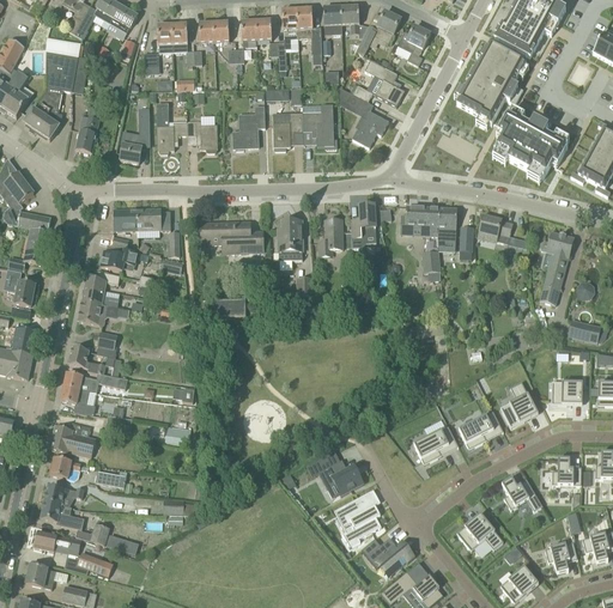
[(83,1),(84,0),(64,0),(62,4),(76,11),(73,16),(74,16),(66,29),(74,34),(79,25),(90,6),(83,1)]
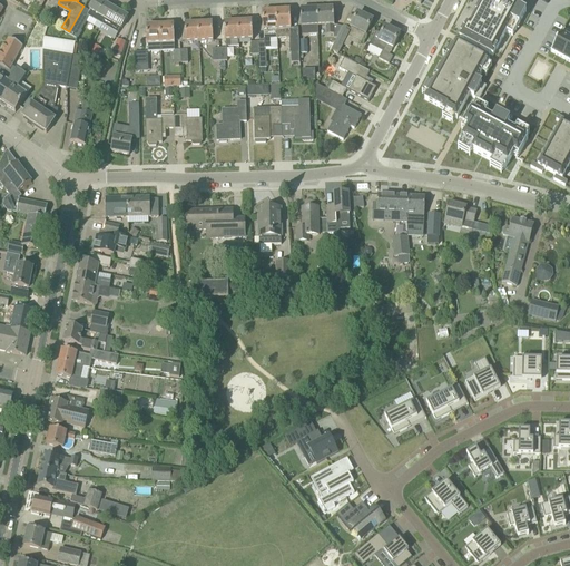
[(90,16),(101,22),(111,6),(102,0),(94,0),(89,8),(90,8),(90,9),(84,6),(74,23),(81,28),(88,16),(90,17),(90,16)]
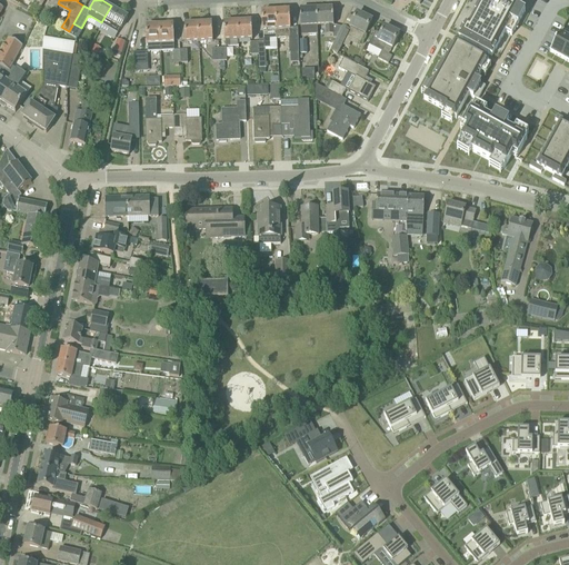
[(508,30),(508,29),(511,22),(506,20),(508,16),(517,20),(525,7),(517,3),(518,0),(479,0),(467,21),(465,20),(458,33),(491,51),(503,28),(508,30)]
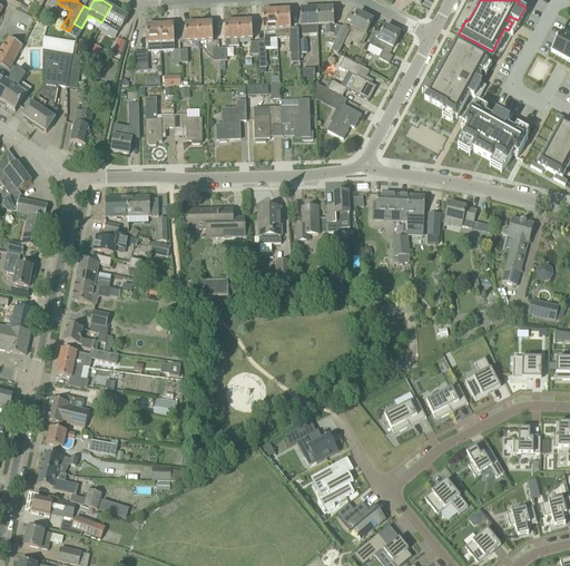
[(127,15),(111,6),(101,22),(117,31),(120,26),(127,15)]
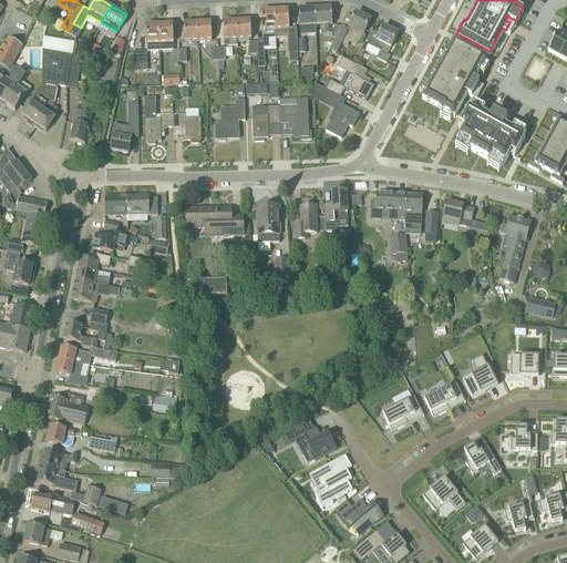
[(332,34),(336,34),(341,23),(332,21),(331,6),(315,7),(316,22),(323,22),(323,31),(331,30),(332,34)]
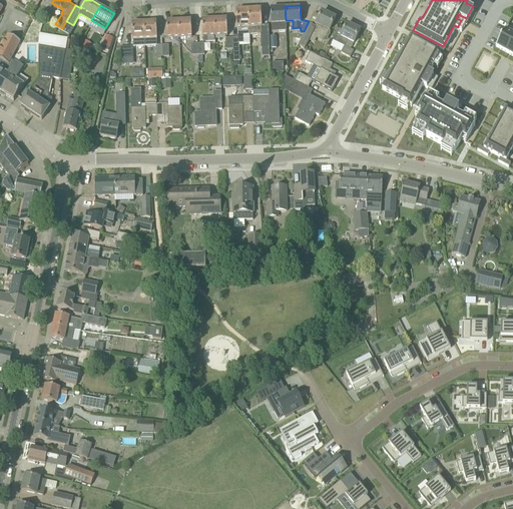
[(286,20),(285,6),(271,6),(271,21),(272,21),(273,29),(286,28),(286,20)]
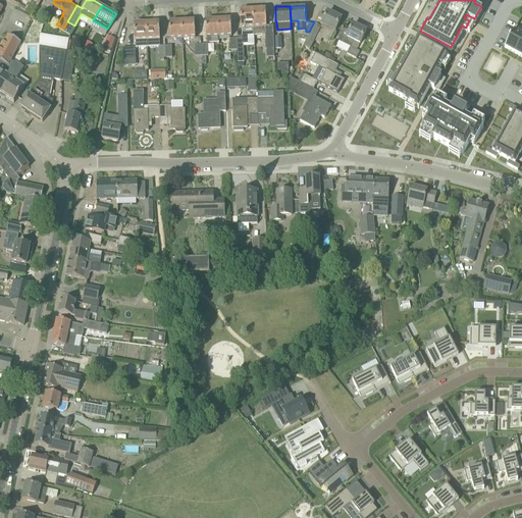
[(254,33),(253,7),(241,8),(242,35),(237,36),(238,47),(238,60),(244,59),(243,41),(248,41),(247,33),(254,33)]
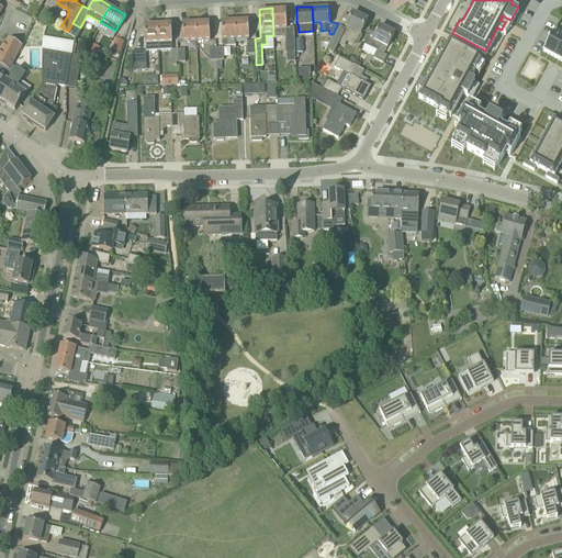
[(285,8),(272,8),(273,35),(285,34),(287,49),(287,59),(295,58),(293,25),(287,25),(285,8)]
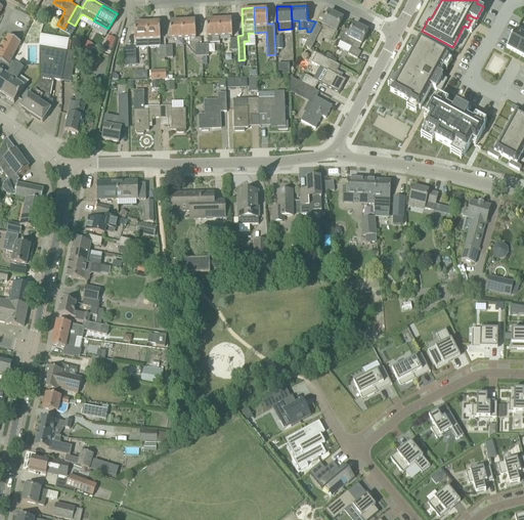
[(331,40),(336,28),(336,29),(343,15),(329,9),(321,25),(315,22),(310,32),(304,44),(311,48),(316,38),(320,41),(323,36),(331,40)]
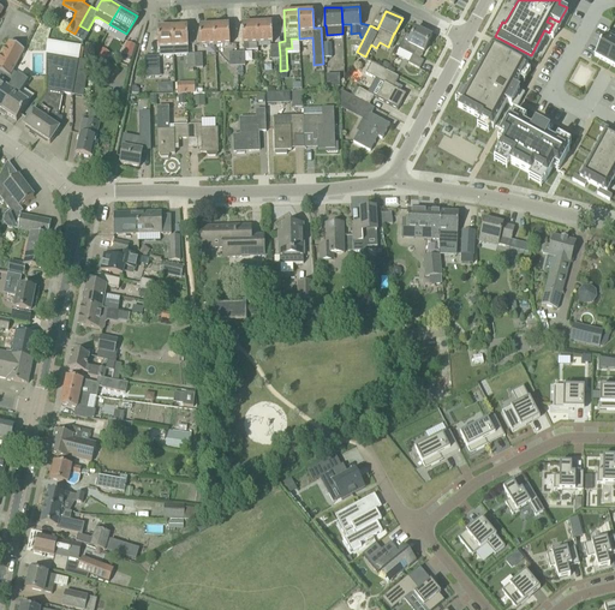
[(272,19),(257,21),(257,40),(273,40),(272,19)]
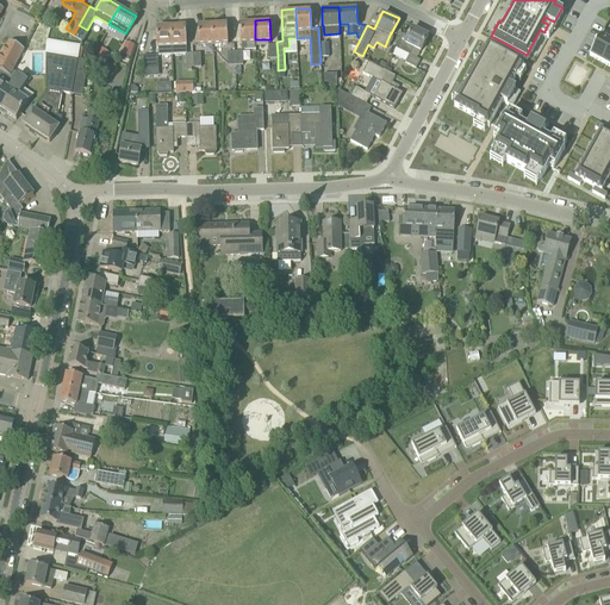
[(256,45),(255,39),(255,20),(240,20),(241,41),(242,47),(256,45)]
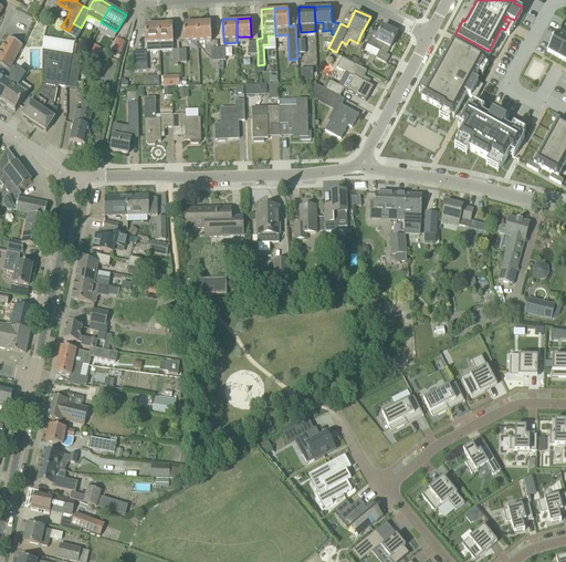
[(184,21),(184,39),(198,39),(197,20),(184,21)]
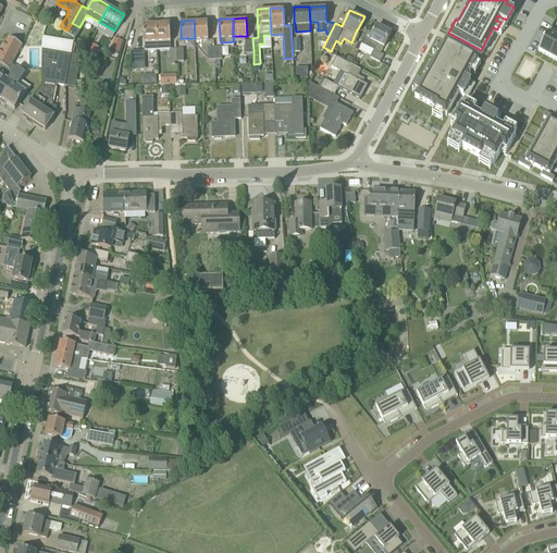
[(195,38),(208,37),(207,20),(194,20),(195,38)]
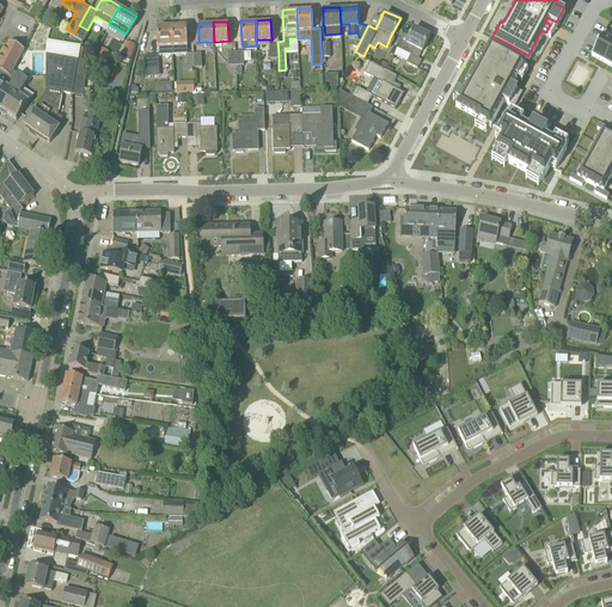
[(187,65),(194,63),(194,50),(187,51),(187,43),(188,43),(187,23),(171,24),(173,51),(185,51),(187,65)]
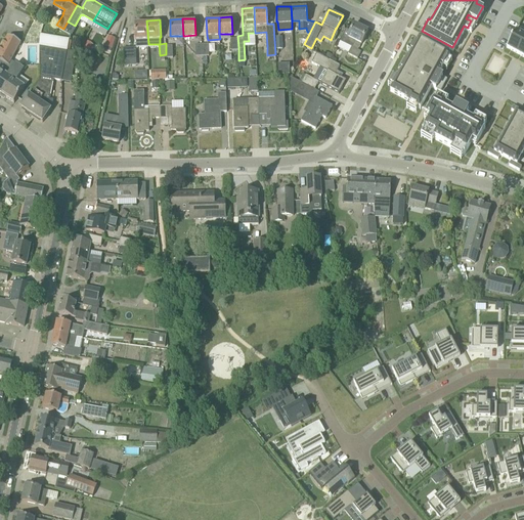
[(146,20),(134,22),(135,38),(130,38),(130,45),(123,45),(123,60),(136,60),(135,45),(148,44),(146,20)]
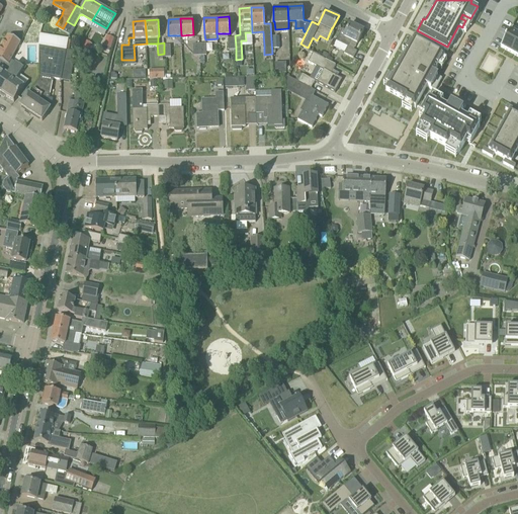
[(350,21),(346,28),(342,26),(336,38),(347,44),(344,51),(353,56),(357,49),(354,47),(357,40),(363,28),(350,21)]
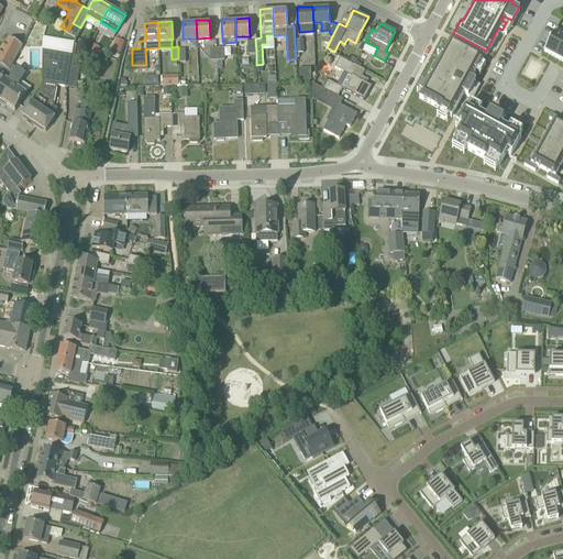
[(555,54),(562,40),(562,34),(555,30),(554,30),(544,48),(545,48),(555,54)]
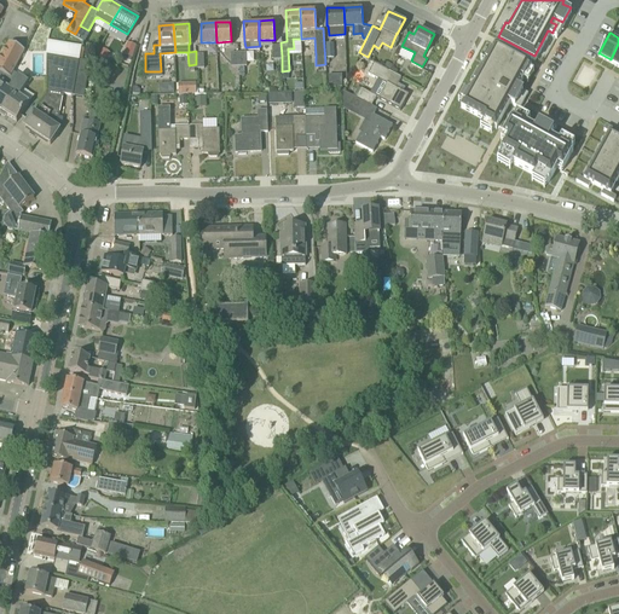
[(0,68),(10,74),(24,47),(9,39),(0,56),(0,68)]
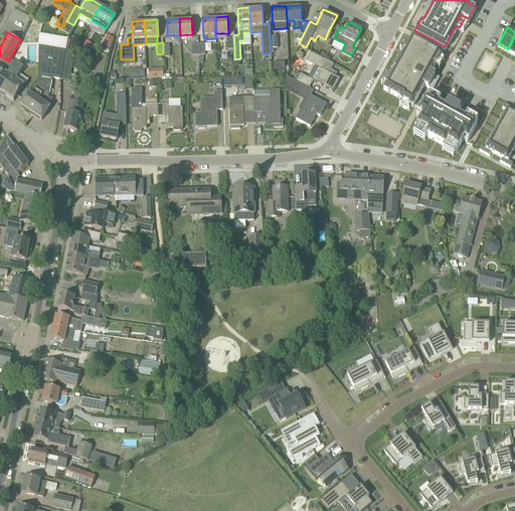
[(60,76),(63,57),(67,37),(39,32),(38,39),(25,38),(24,63),(38,63),(38,75),(20,103),(41,118),(50,104),(52,96),(48,95),(52,75),(60,76)]
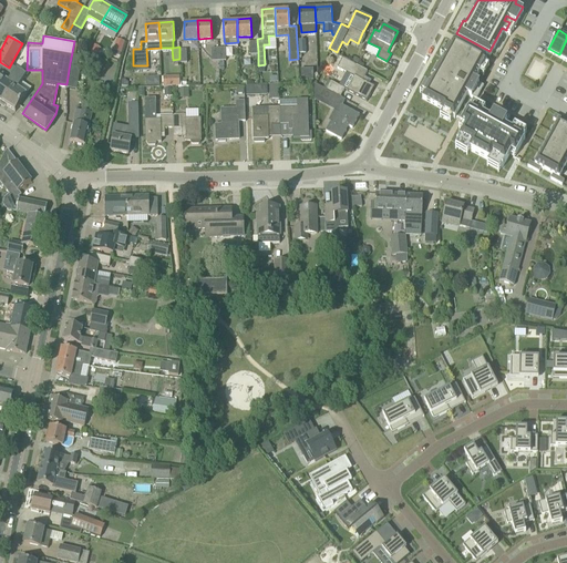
[(124,39),(116,36),(113,48),(121,50),(124,39)]
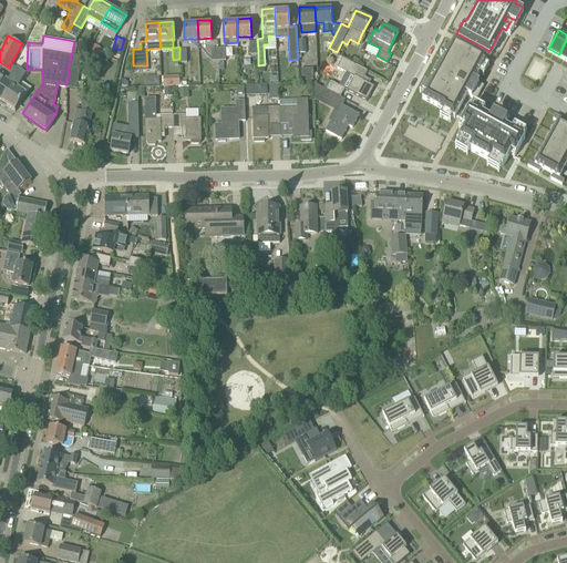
[(453,38),(422,95),(441,105),(441,106),(454,114),(466,91),(476,95),(480,89),(475,86),(478,80),(474,77),(486,55),(453,38)]
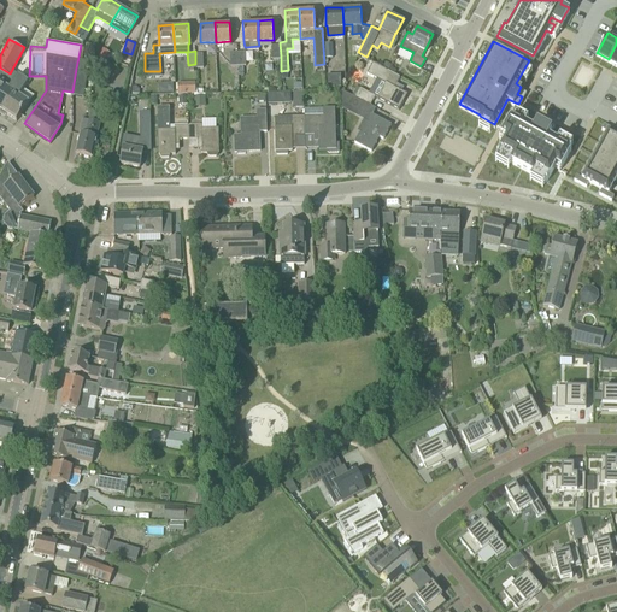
[(98,53),(104,58),(110,49),(103,45),(98,53)]
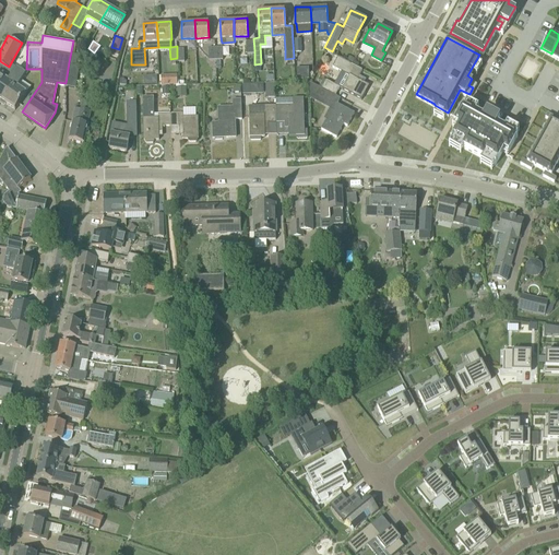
[(183,46),(177,46),(177,58),(178,82),(198,82),(198,74),(183,75),(183,68),(185,68),(185,63),(183,46)]
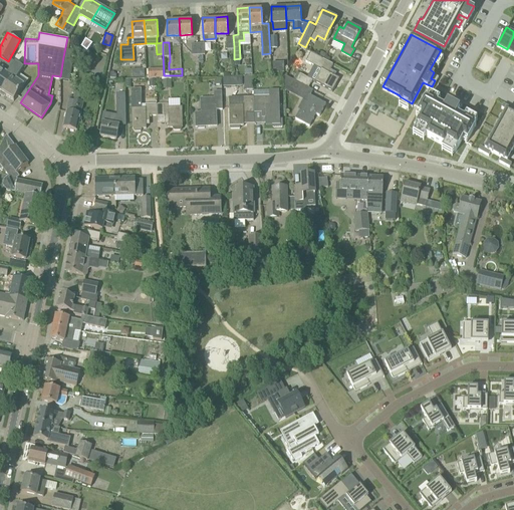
[(332,88),(339,76),(332,72),(333,69),(329,67),(332,62),(310,50),(307,56),(319,63),(318,66),(320,67),(314,78),(332,88)]
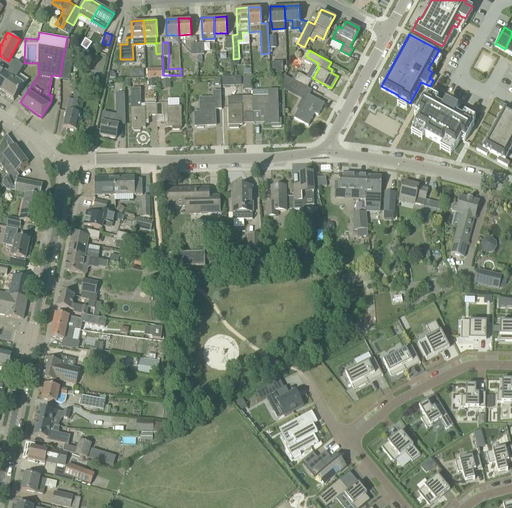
[(8,61),(0,56),(0,88),(2,90),(12,74),(8,71),(10,67),(8,65),(9,62),(8,61)]
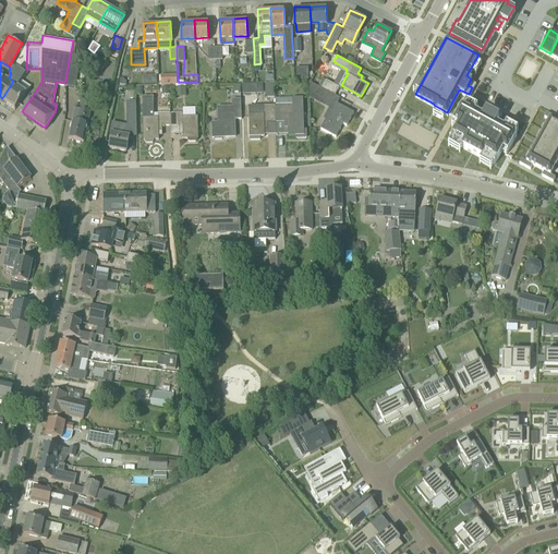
[(79,63),(69,62),(65,83),(75,85),(79,63)]
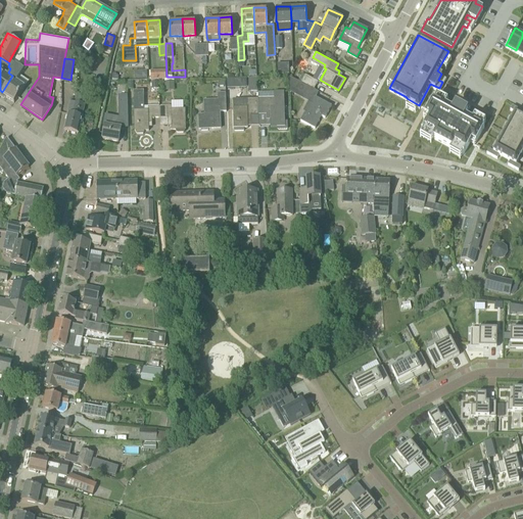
[(289,71),(288,60),(277,61),(278,72),(289,71)]
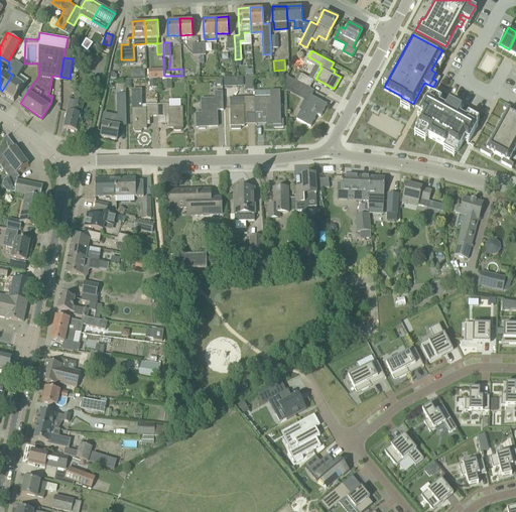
[(23,86),(22,85),(24,83),(16,78),(23,67),(15,60),(10,68),(8,72),(12,75),(2,91),(13,99),(23,86)]
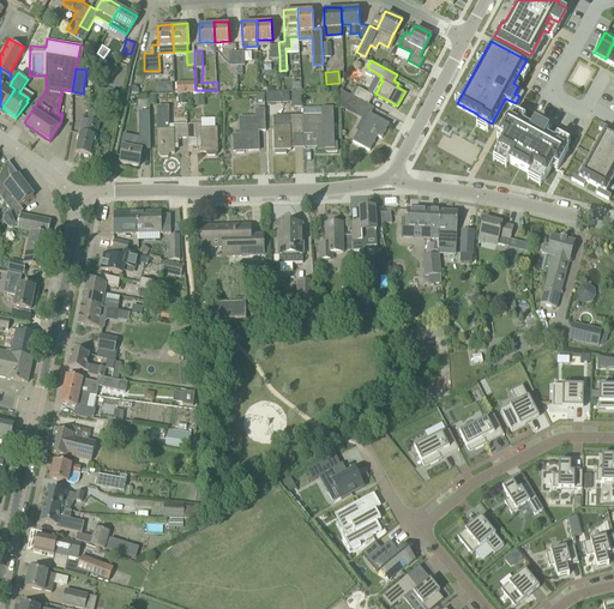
[(176,78),(176,90),(196,90),(196,78),(176,78)]
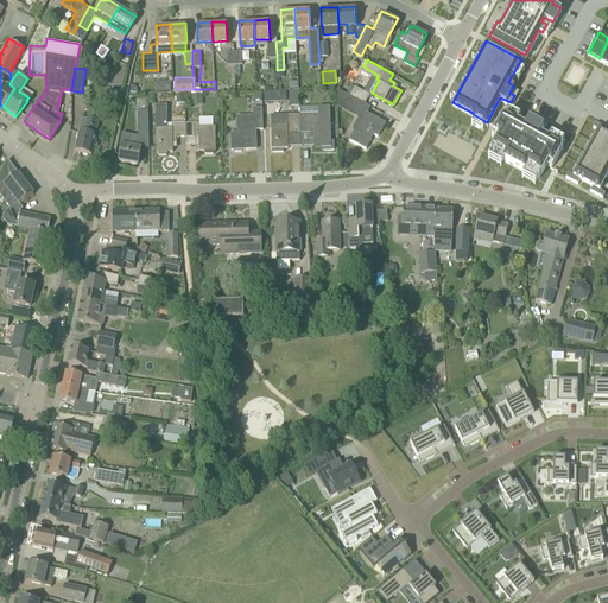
[(369,93),(355,84),(350,93),(359,97),(365,100),(369,93)]
